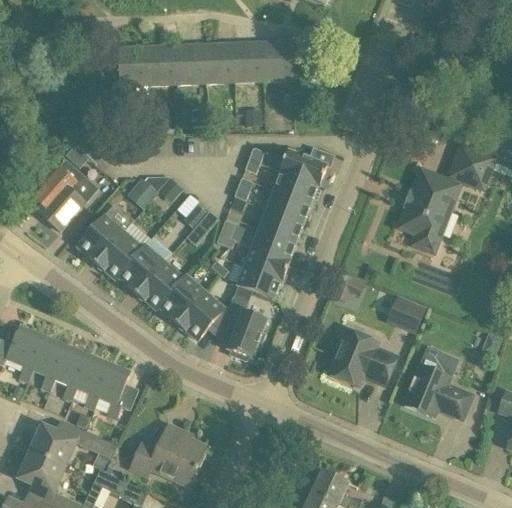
[(263,42),(264,81),(293,80),(292,35),(277,35),(277,41),(263,42)]
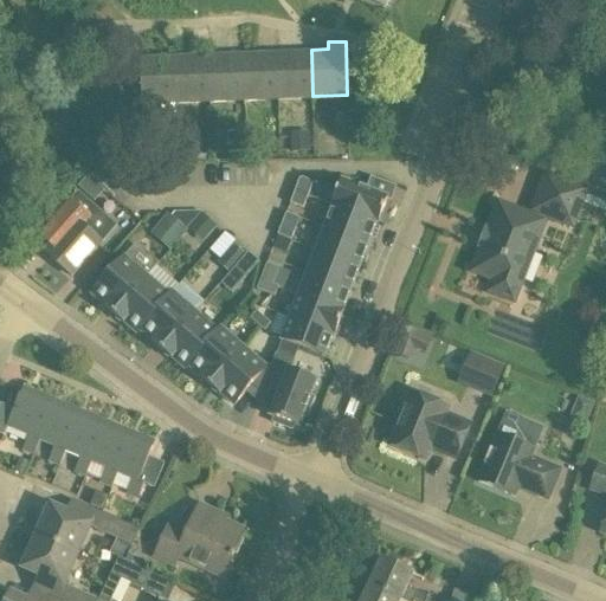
[(111,56),(110,43),(101,43),(102,57),(111,56)]
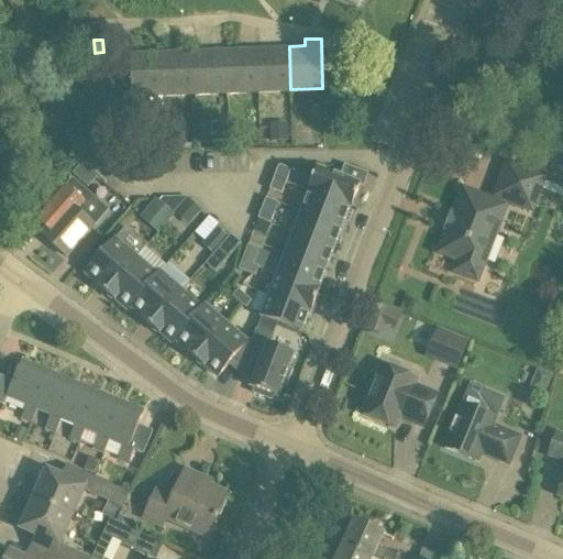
[(258,90),(290,89),(289,46),(257,47),(258,90)]
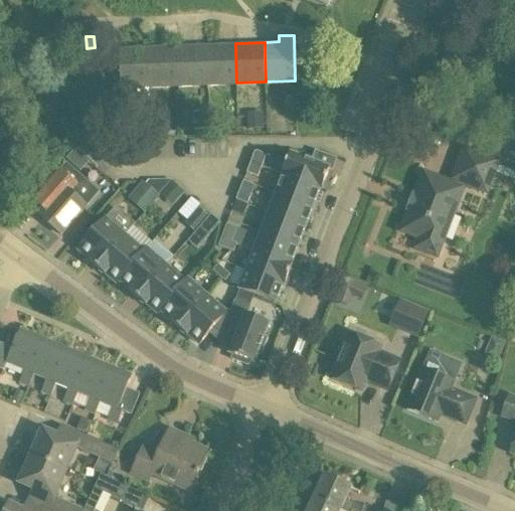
[(207,83),(236,82),(235,43),(206,44),(207,83)]
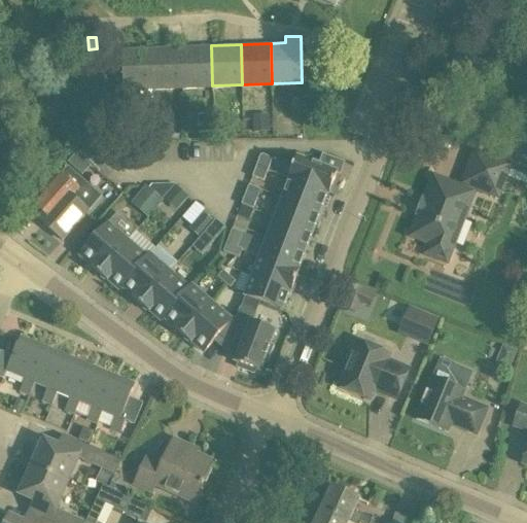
[(182,86),(212,85),(211,45),(181,46),(182,86)]
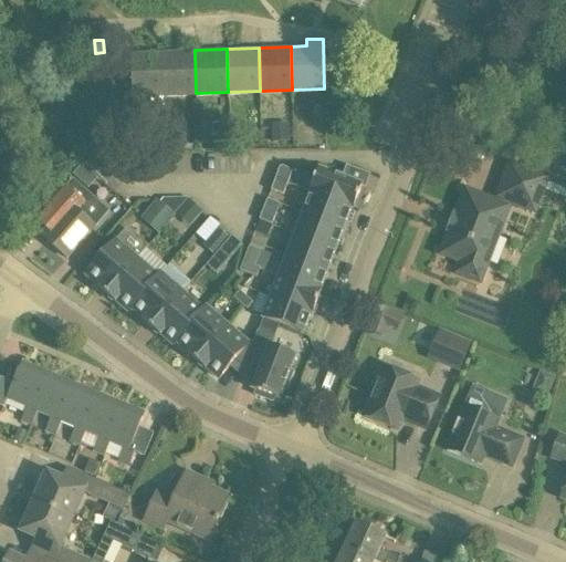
[(164,94),(196,93),(195,50),(163,51),(164,94)]
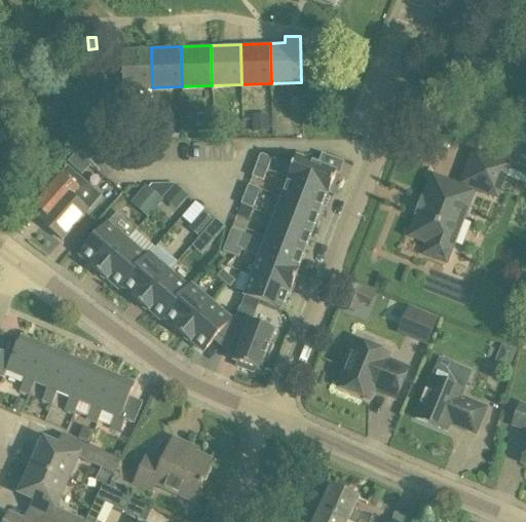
[(122,88),(152,87),(151,47),(121,48),(122,88)]
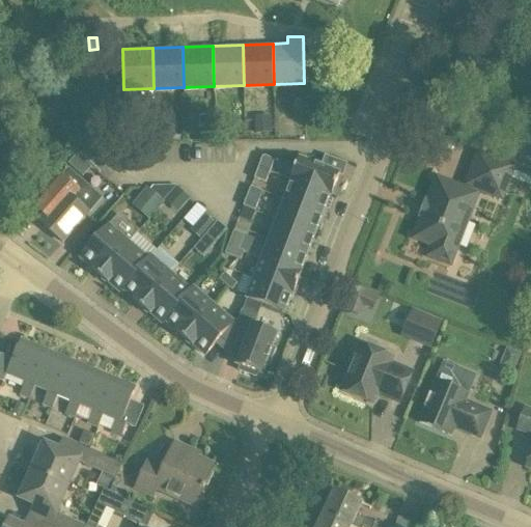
[(108,115),(118,126),(127,116),(116,106),(108,115)]
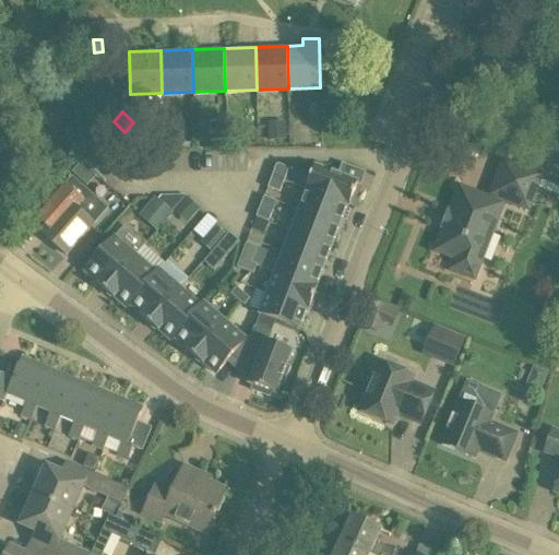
[(197,144),(211,144),(211,140),(227,139),(227,119),(210,119),(210,127),(195,128),(197,144)]
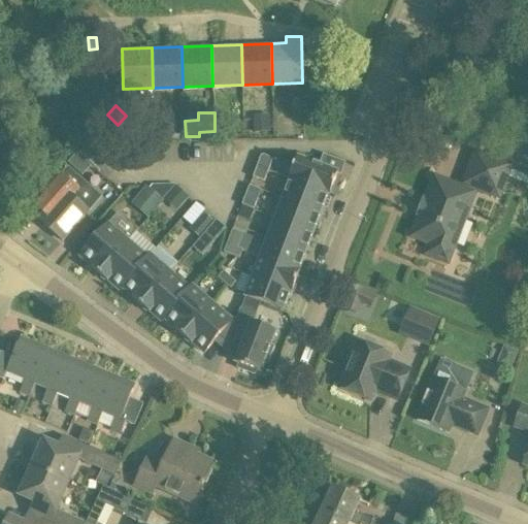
[(177,132),(176,113),(162,115),(163,133),(177,132)]
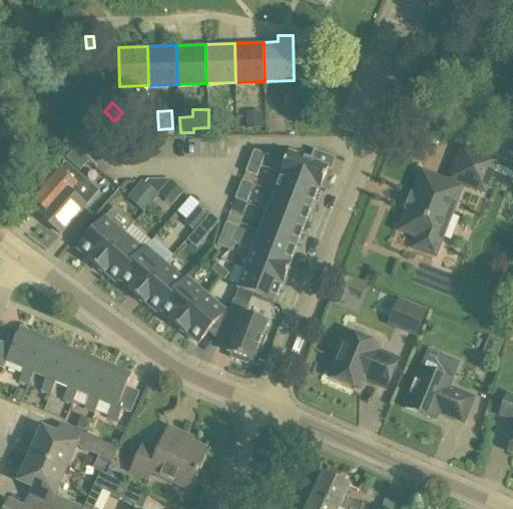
[(512,177),(512,174),(512,143),(512,137),(485,136),(479,153),(462,147),(449,181),(422,171),(400,227),(419,234),(415,244),(434,252),(442,232),(439,231),(446,213),(449,215),(462,181),(484,189),(492,170),(512,177)]
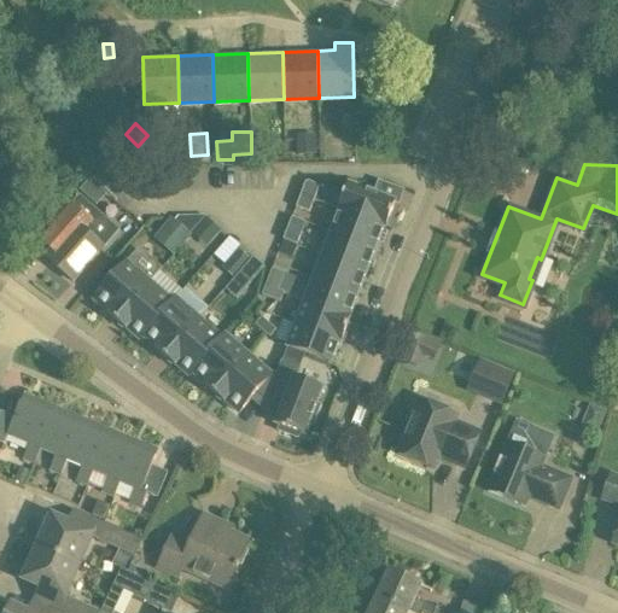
[(301,191),(314,197),(320,177),(309,171),(304,175),(301,191)]
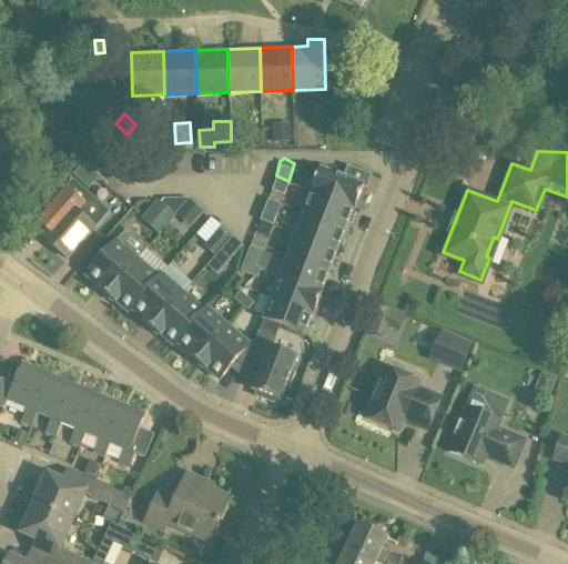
[(89,187),(98,177),(82,163),(73,173),(89,187)]
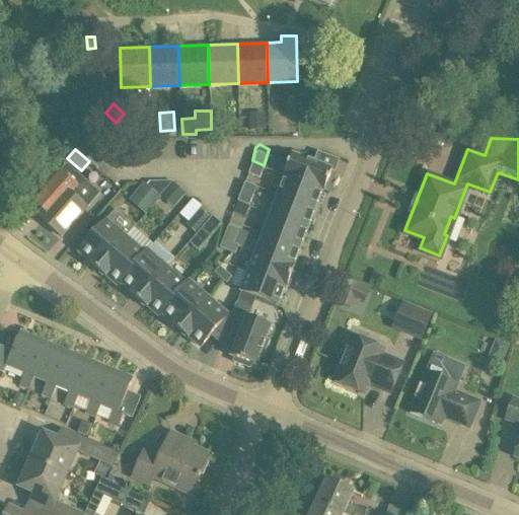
[(284,172),(324,188),(331,168),(292,153),(284,172)]
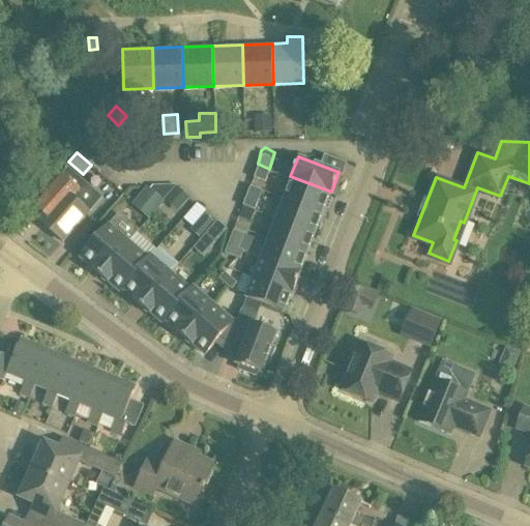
[(265,180),(269,169),(258,164),(254,176),(265,180)]
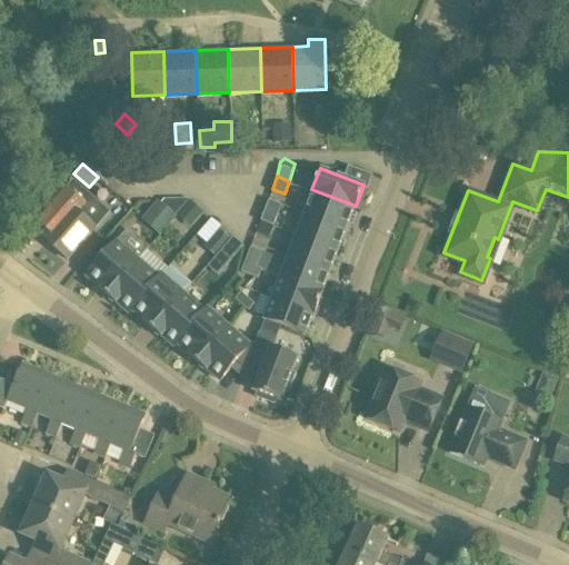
[(109,209),(75,178),(38,220),(48,228),(41,235),(67,257),(109,209)]
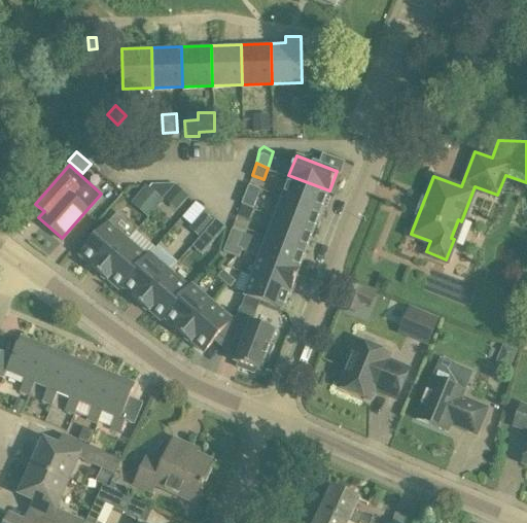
[(321,210),(329,190),(288,175),(281,195),(321,210)]
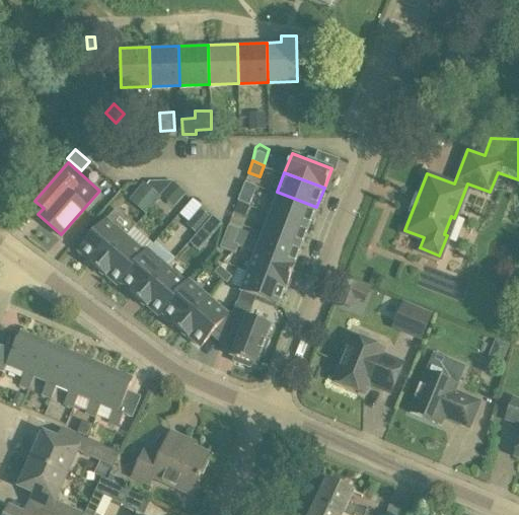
[(146,182),(144,180),(139,186),(147,193),(138,205),(146,212),(160,195),(159,194),(172,178),(150,178),(146,182)]
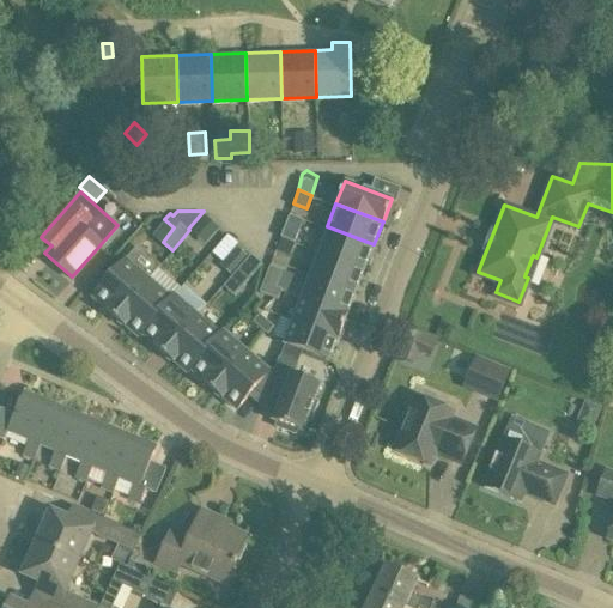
[(196,220),(212,233),(219,225),(204,212),(196,220)]
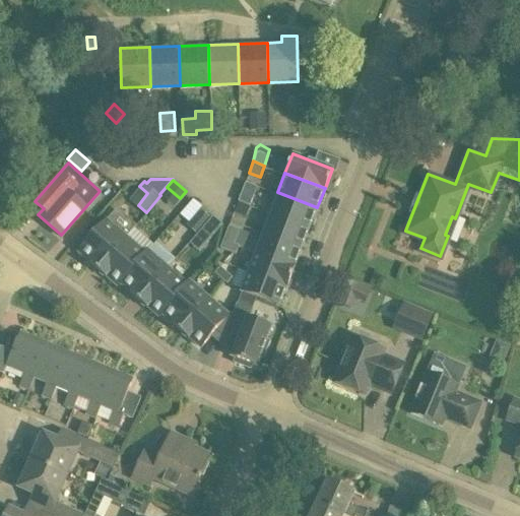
[(250,204),(257,185),(245,181),(239,199),(250,204)]
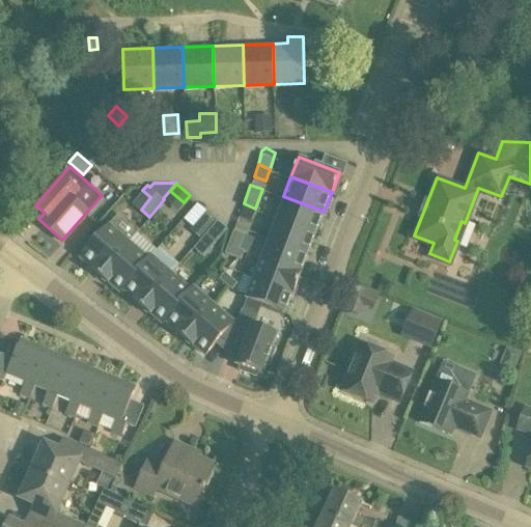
[(316,231),(324,212),(283,196),(276,216),(316,231)]
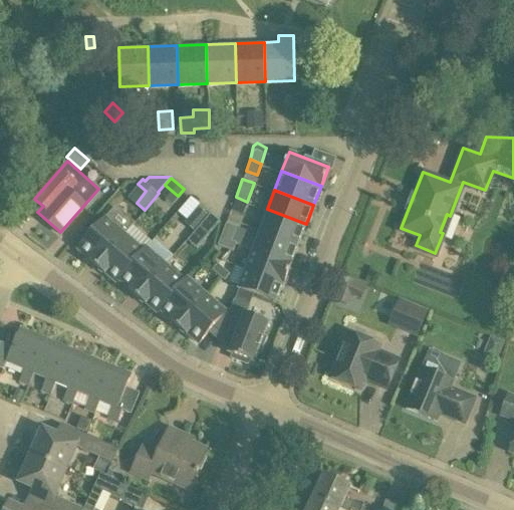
[(247,202),(236,197),(232,208),(243,212),(247,202)]
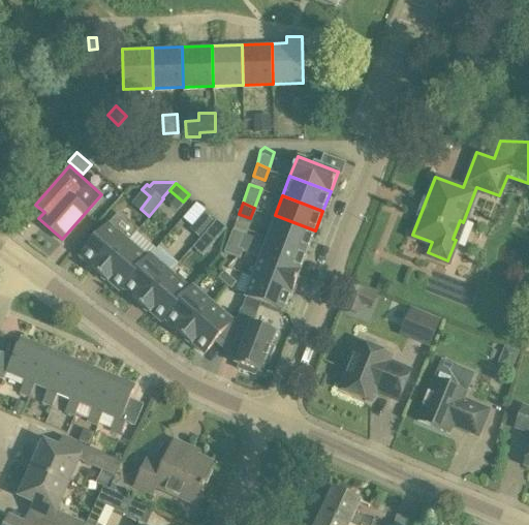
[(199,233),(214,216),(204,208),(189,223),(199,233)]
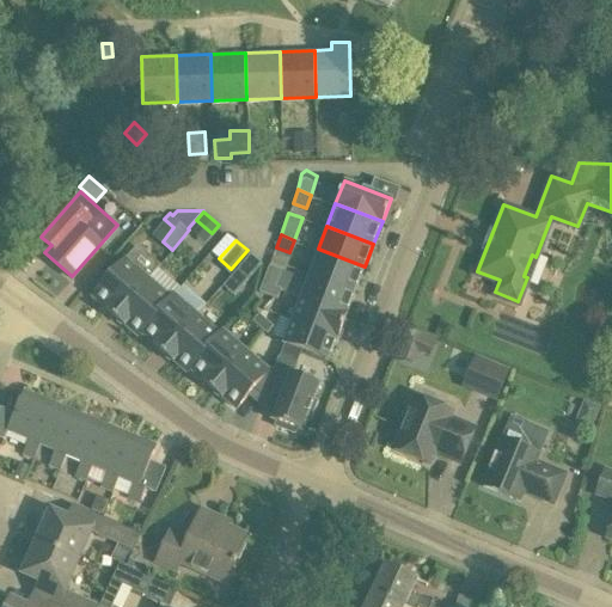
[(263,257),(251,246),(248,250),(231,269),(224,279),(236,289),(263,257)]
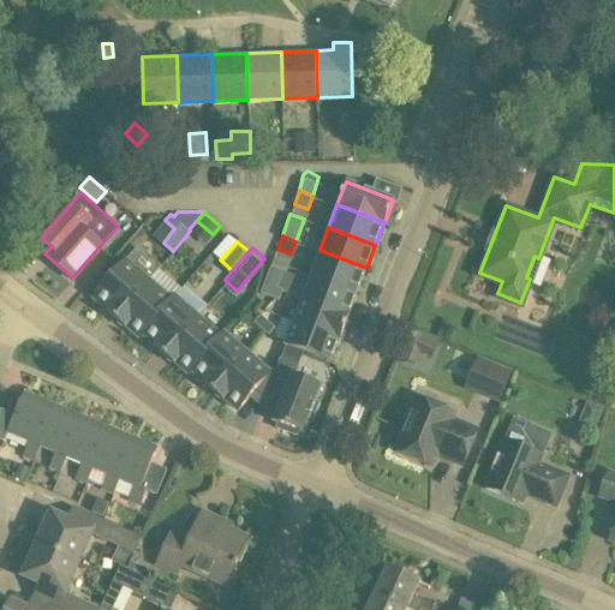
[(358,292),(366,268),(320,250),(310,273),(358,292)]
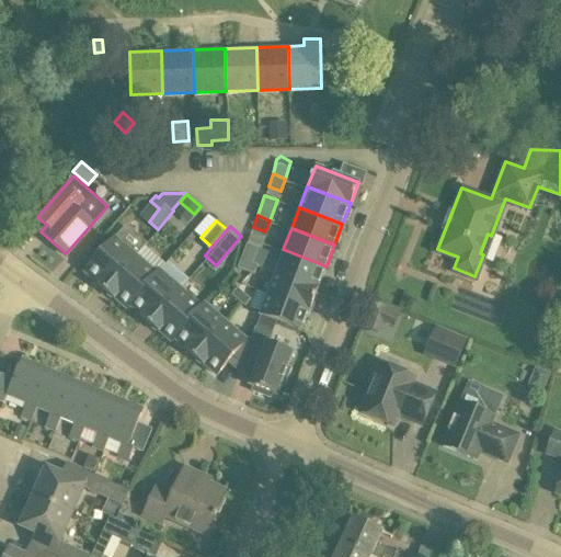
[(107,287),(136,254),(114,236),(87,268),(100,277),(99,280),(107,287)]
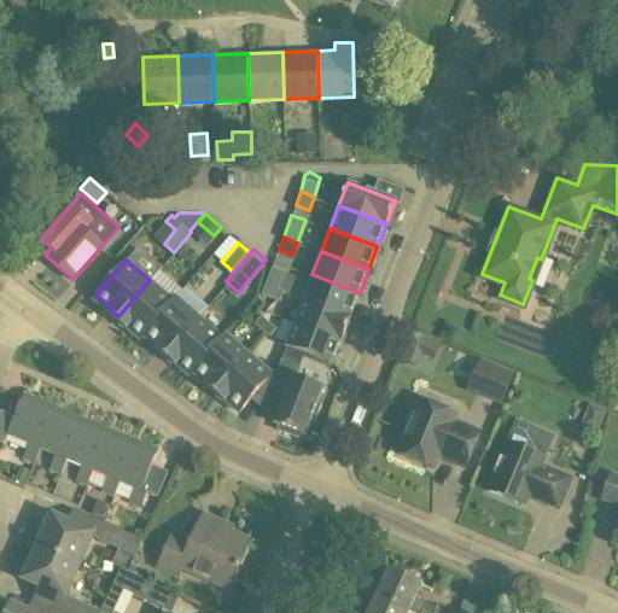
[(272,266),(261,292),(280,299),(284,290),(278,287),(284,270),(272,266)]
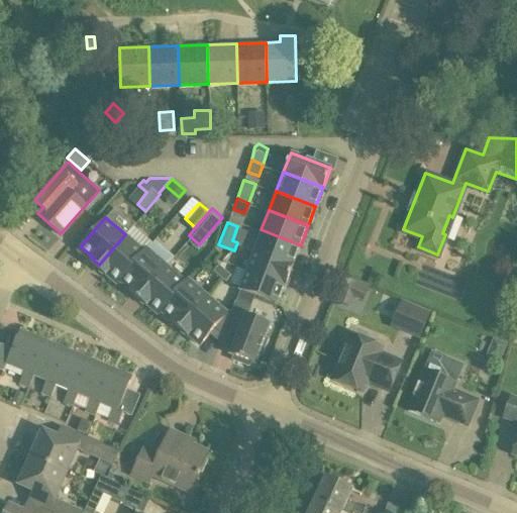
[(293,265),(301,245),(261,229),(253,249),(293,265)]
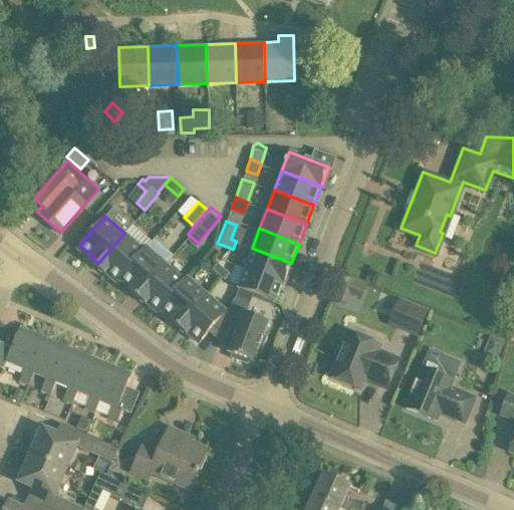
[(144,250),(143,249),(124,233),(98,263),(101,265),(102,264),(113,274),(116,271),(120,275),(144,250)]
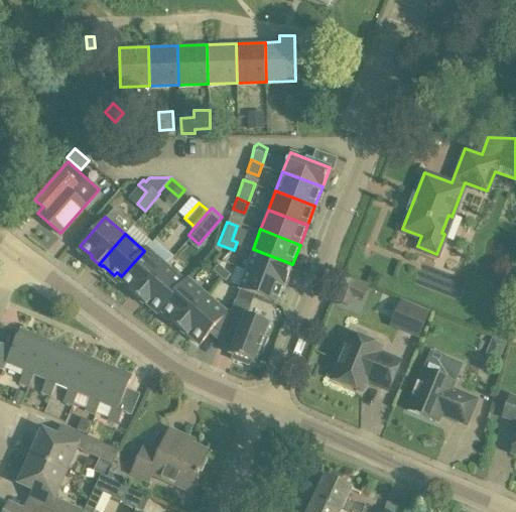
[(139,294),(165,264),(146,247),(143,250),(144,251),(121,276),(127,281),(126,282),(139,294)]
